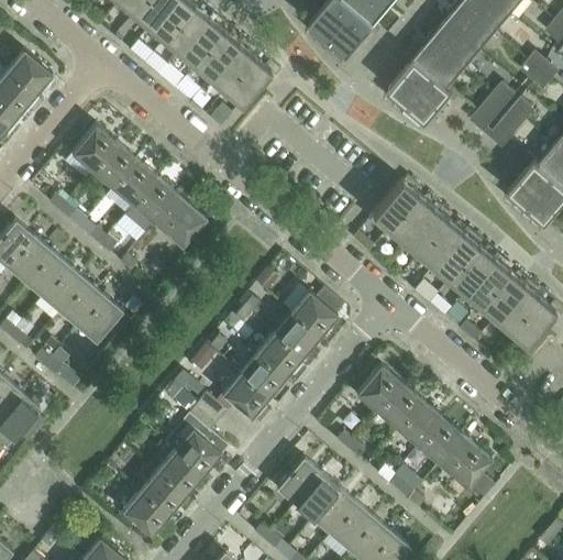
[(144,0),(119,0),(116,4),(131,18),(144,0)]
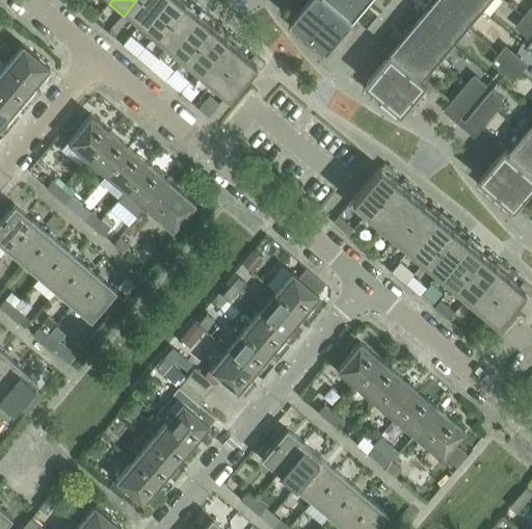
[(161,0),(136,0),(124,17),(138,28),(161,0)]
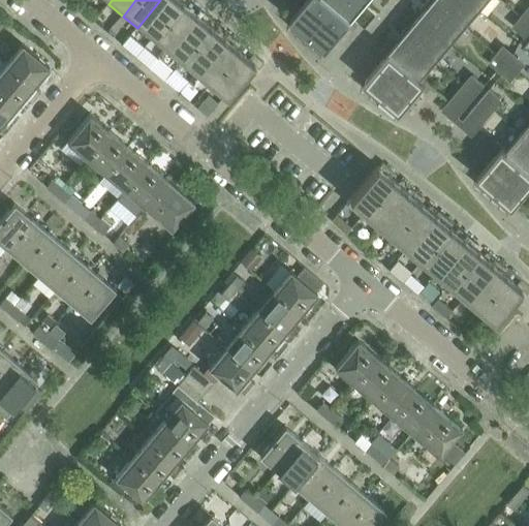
[(182,4),(177,0),(160,0),(137,28),(152,40),(182,4)]
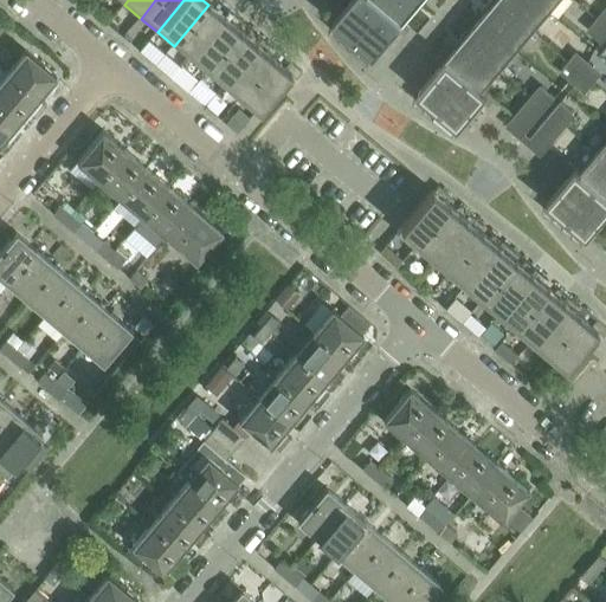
[(354,0),(333,26),(334,27),(335,26),(375,59),(376,57),(404,26),(373,0),(354,0)]
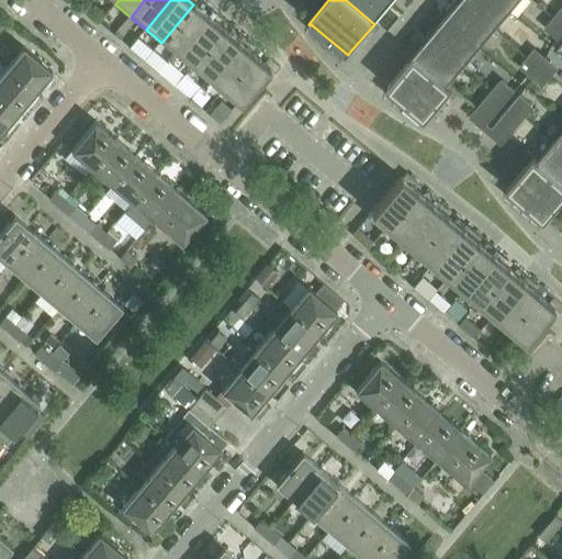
[(382,0),(346,0),(374,24),(390,6),(382,0)]
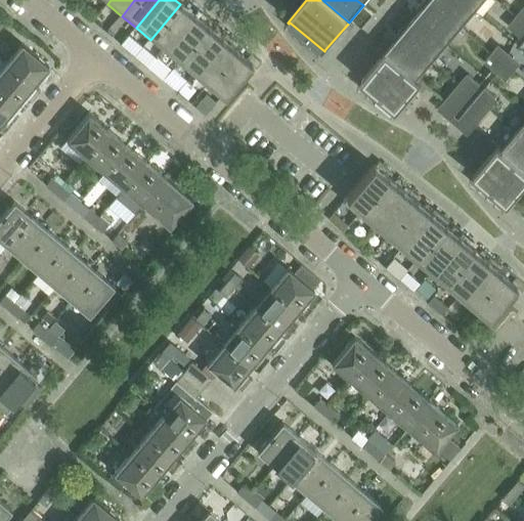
[(459,0),(431,0),(429,3),(461,30),(475,12),(459,0)]
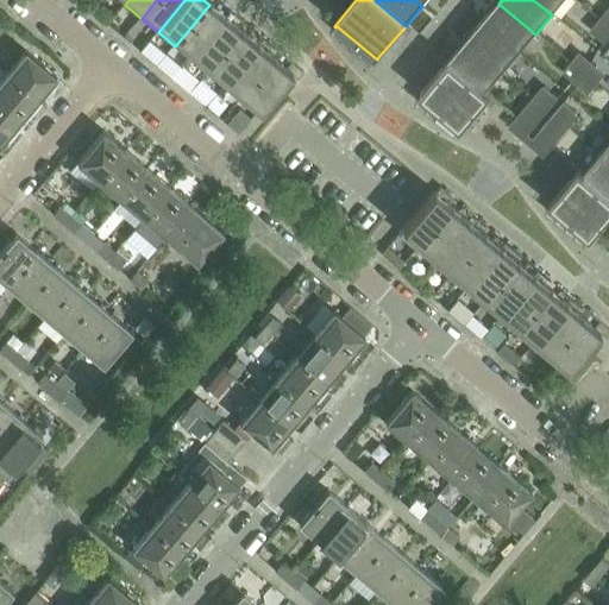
[(533,0),(552,14),(564,0),(533,0)]
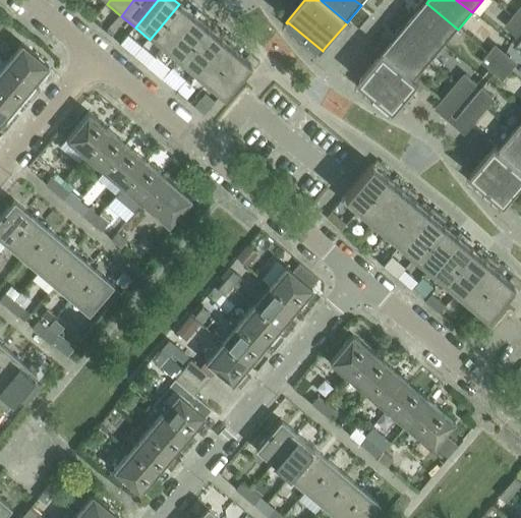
[(426,3),(420,10),(412,20),(444,46),(458,30),(426,3)]
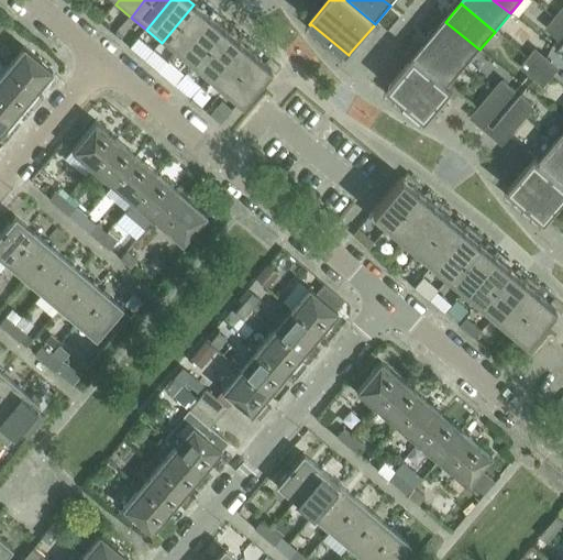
[(209,18),(196,7),(194,4),(162,43),(176,56),(209,18)]
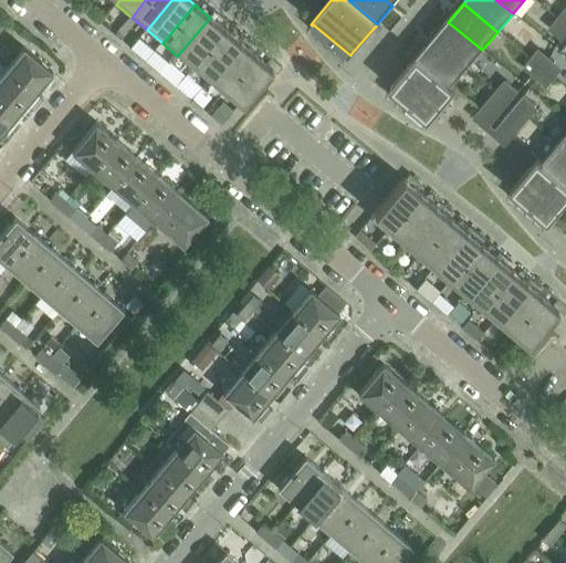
[(224,30),(210,18),(177,56),(192,69),(224,30)]
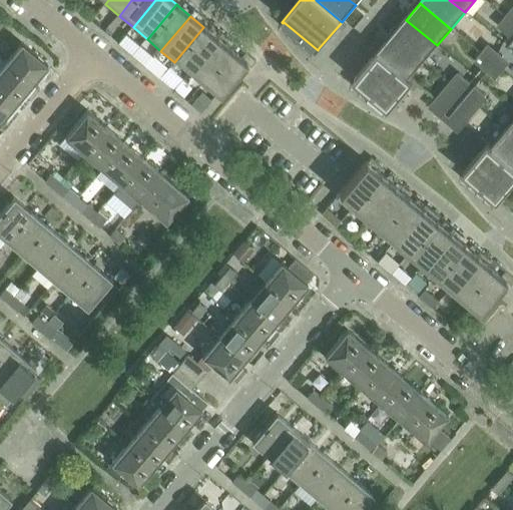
[(512,18),(510,16),(507,20),(504,23),(512,30),(512,18)]
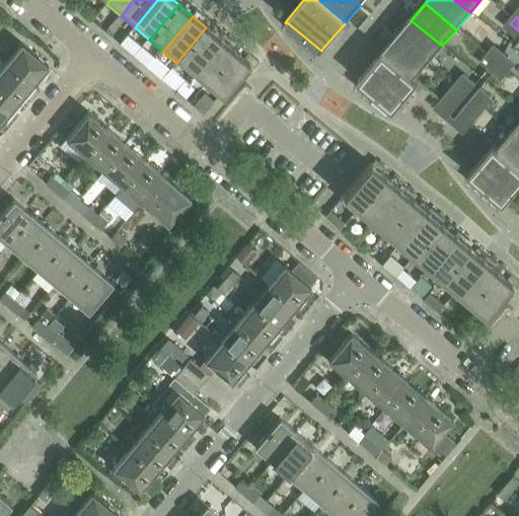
[(411,20),(402,29),(396,37),(428,63),(442,46),(411,20)]
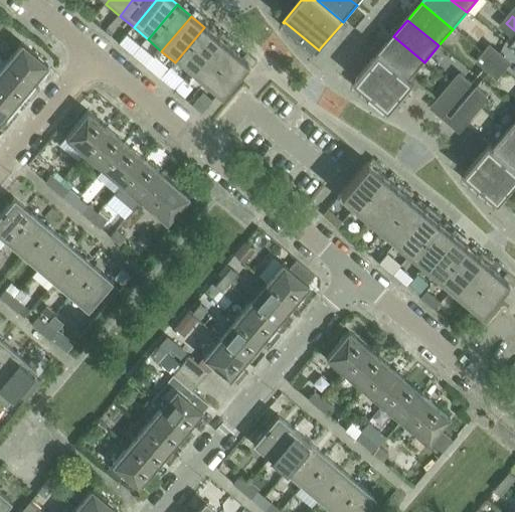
[(514,34),(514,30),(506,23),(501,30),(503,32),(511,39),(514,34)]
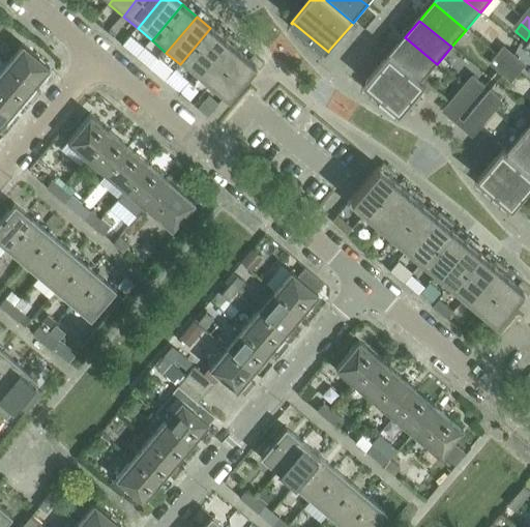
[(225,39),(213,30),(210,28),(180,64),(195,77),(225,39)]
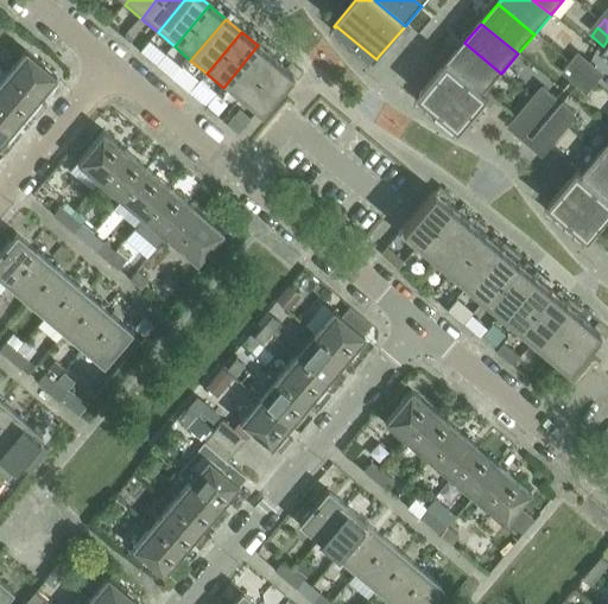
[(464,43),(458,51),(448,63),(485,93),(486,91),(501,74),(464,43)]
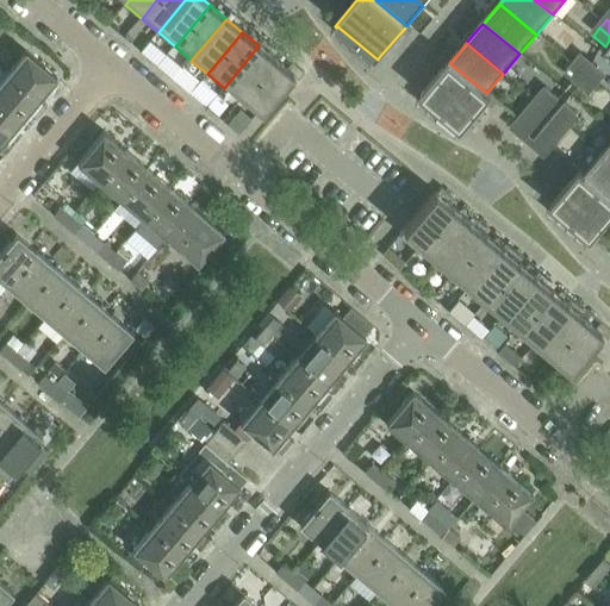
[(275,60),(259,45),(224,88),(241,101),(275,60)]
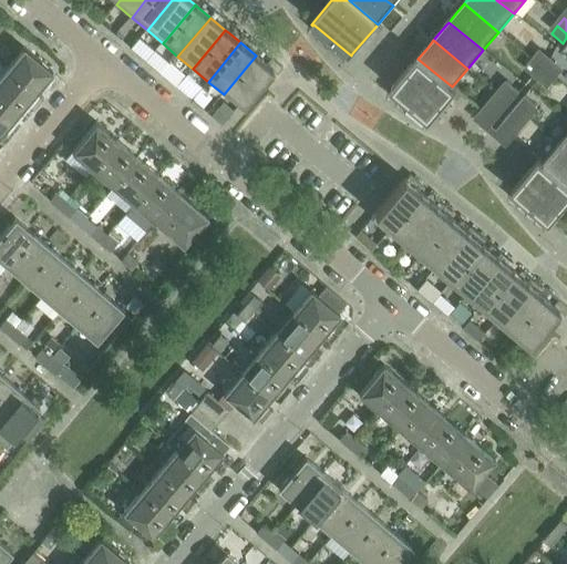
[(52,74),(23,50),(6,71),(34,95),(52,74)]
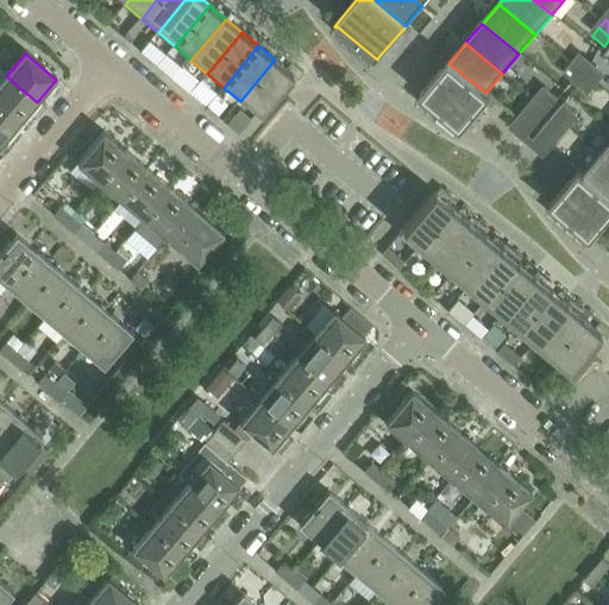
[(591,68),(578,57),(572,65),(584,76),(591,68)]
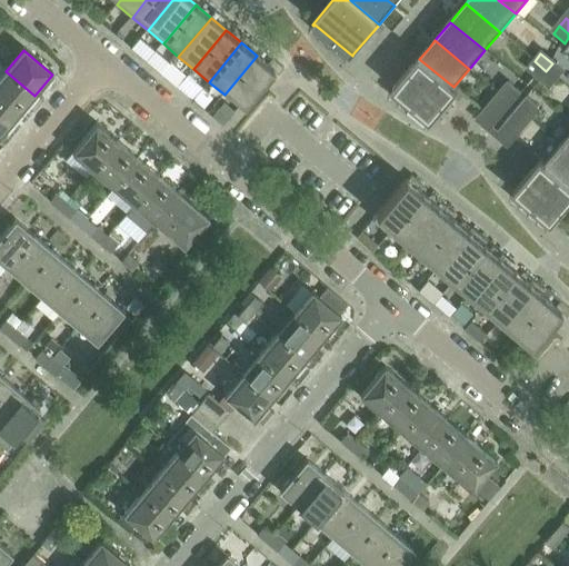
[(268,65),(257,56),(225,95),(239,107),(238,108),(239,109),(243,105),(243,106),(272,71),(278,77),(283,70),(272,60),(268,65)]
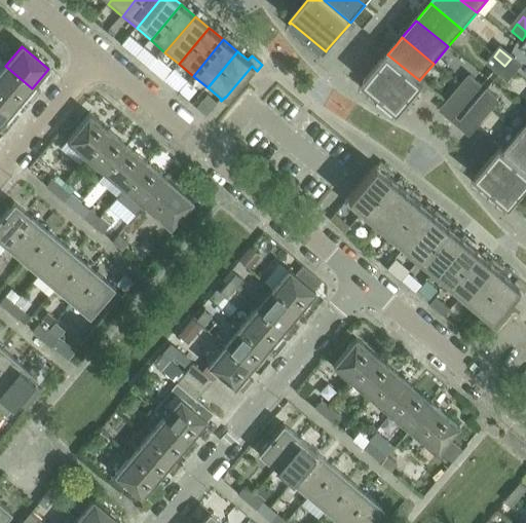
[(387,54),(383,60),(364,83),(398,112),(397,113),(398,114),(424,83),(420,79),(419,80),(387,54)]
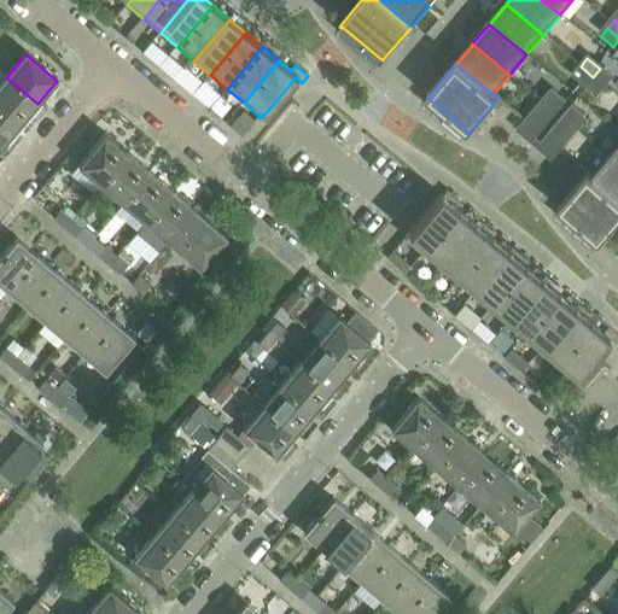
[(593,77),(581,66),(573,74),(587,85),(593,77)]
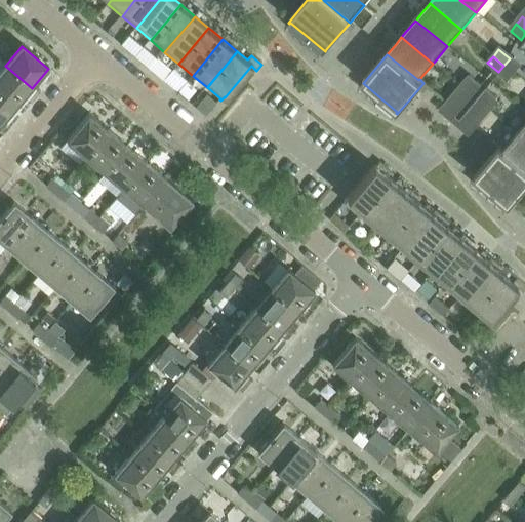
[(520,68),(510,58),(503,66),(515,75),(520,68)]
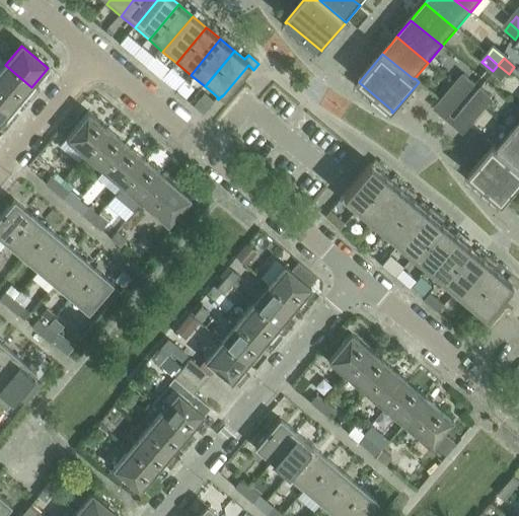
[(31,87),(5,65),(0,71),(0,92),(16,106),(31,87)]
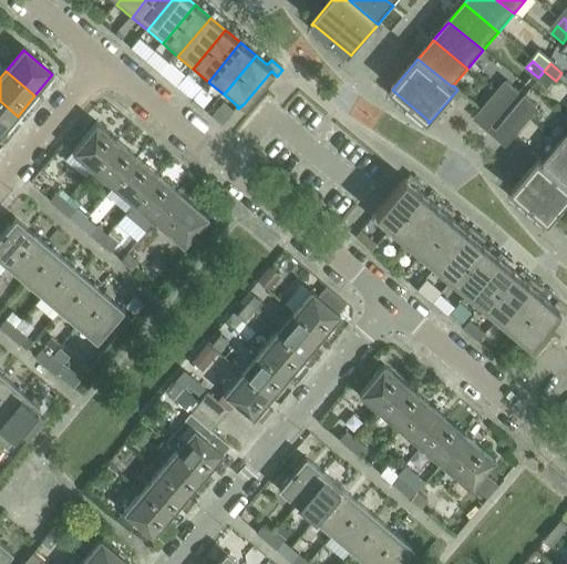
[(556,81),(544,71),(538,78),(549,88),(556,81)]
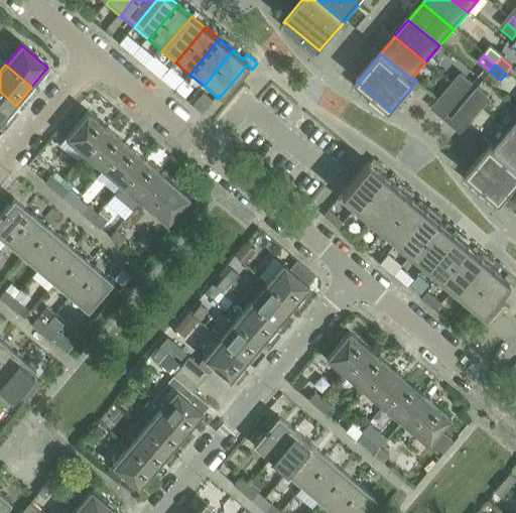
[(473,86),(465,79),(463,77),(457,84),(467,93),(473,86)]
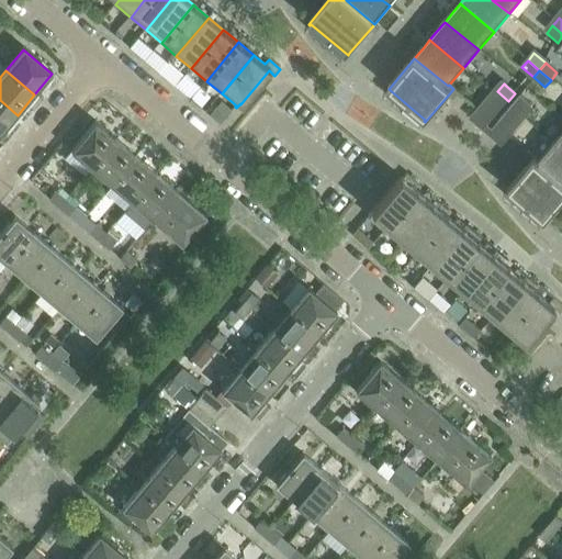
[(508,101),(497,91),(494,94),(491,98),(503,108),(508,101)]
